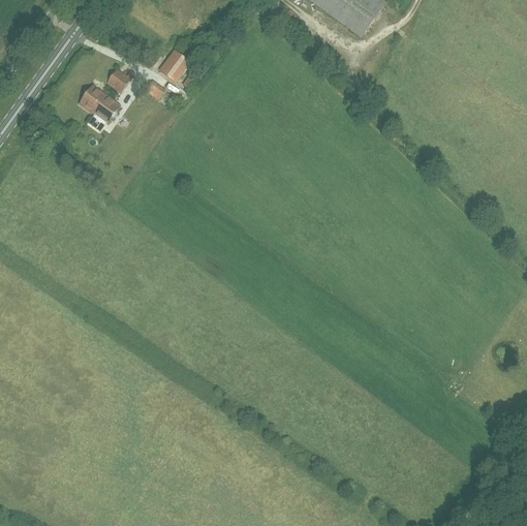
[(329,26),(326,32),(336,38),(339,32),(329,26)]
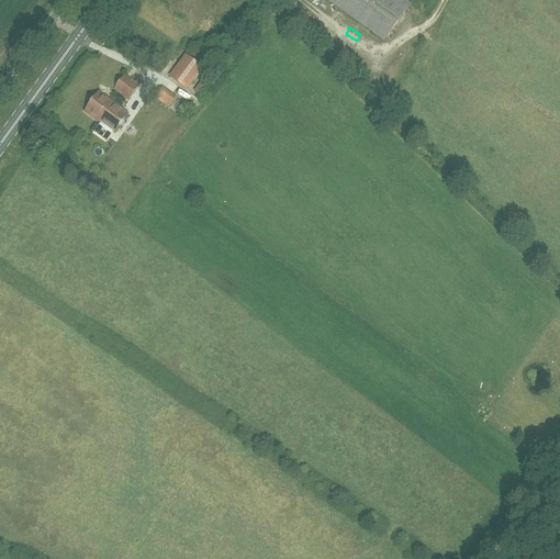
[(185,54),(168,75),(183,86),(199,66),(185,54)]
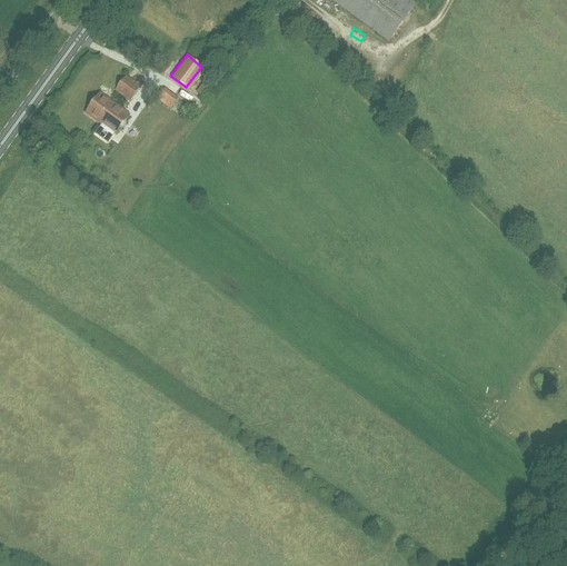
[(128,99),(138,85),(123,73),(113,88),(128,99)]
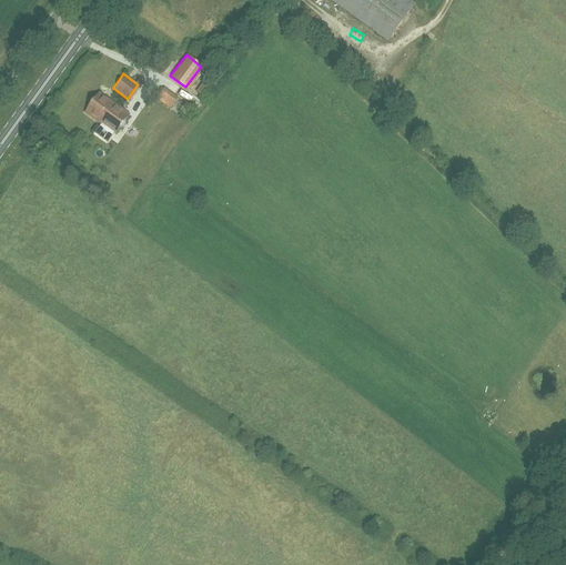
[(151,91),(164,103),(174,92),(160,81),(151,91)]
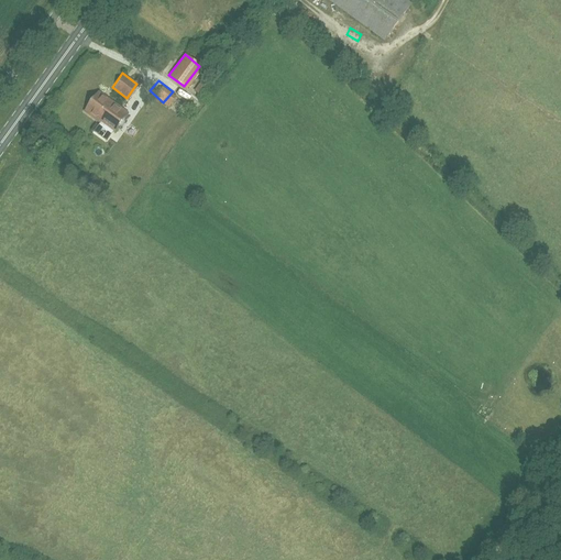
[(112,130),(125,111),(97,90),(83,109),(112,130)]
